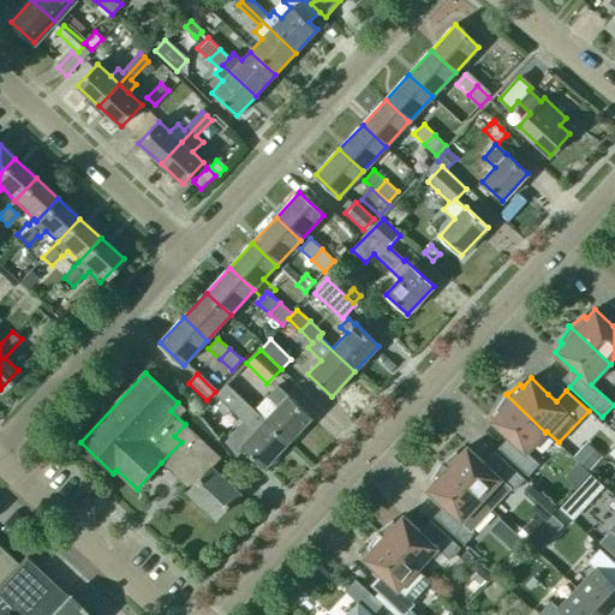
[(226,383),(216,395),(244,422),(225,441),(237,457),(244,448),(264,467),(288,442),(266,421),(254,410),(226,383)]
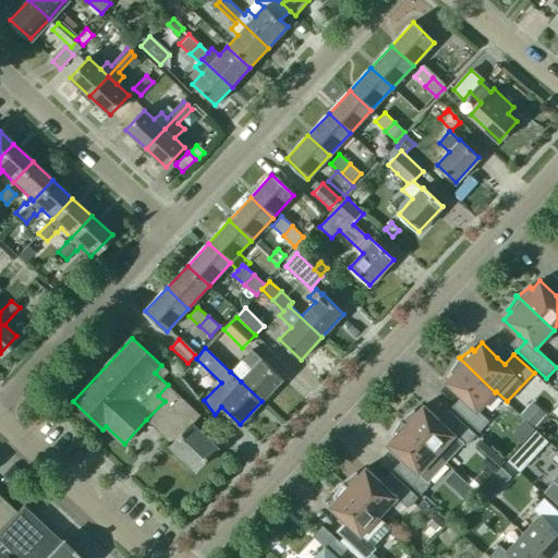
[(242,359),(230,372),(241,381),(262,401),(283,378),(262,359),(252,350),(243,360),(242,359)]
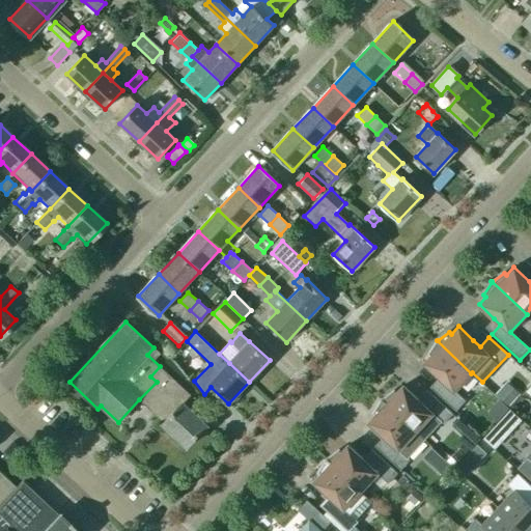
[(430,356),(423,363),(439,378),(445,384),(437,393),(455,411),(465,400),(454,391),(471,373),(437,340),(436,341),(437,341),(428,354),(430,356)]
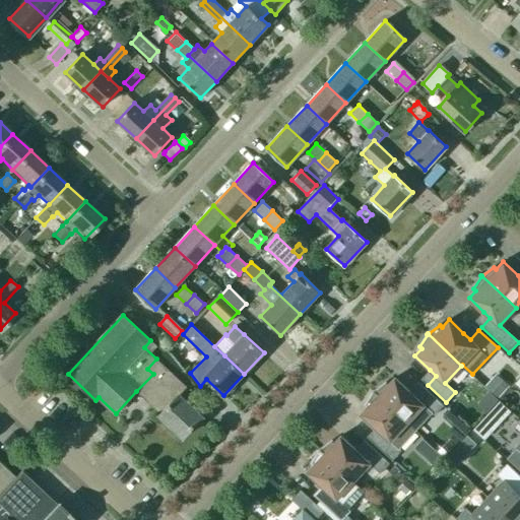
[(178,340),(168,348),(185,371),(195,362),(178,340)]
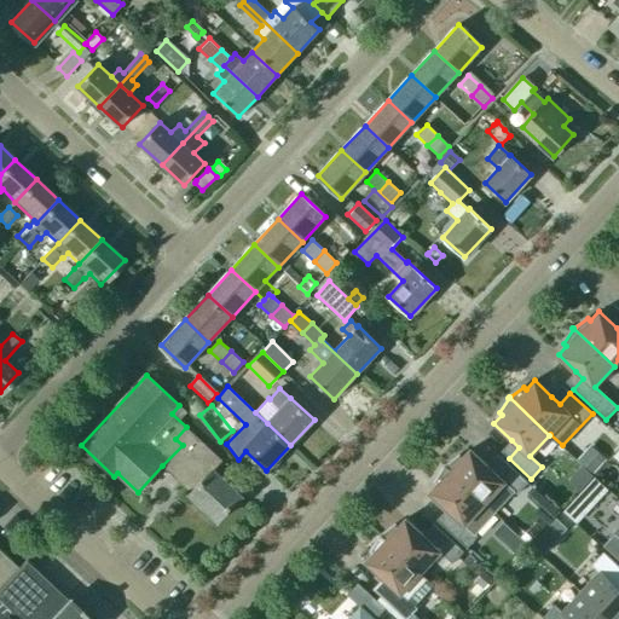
[(189,451),(183,445),(162,466),(171,474),(179,466),(198,484),(190,493),(219,521),(242,497),(213,470),(221,461),(200,439),(189,451)]
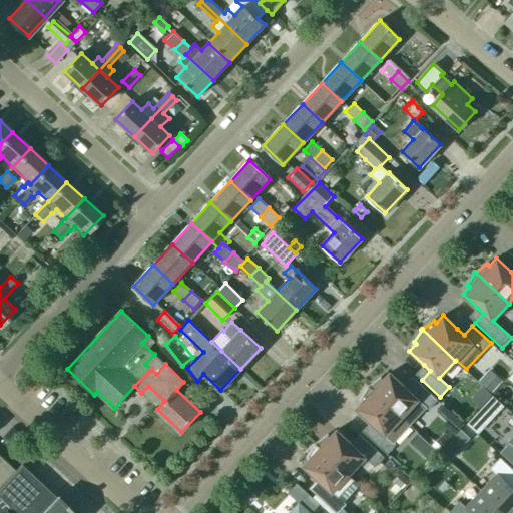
[(501,380),(489,369),(479,380),(491,391),(501,380)]
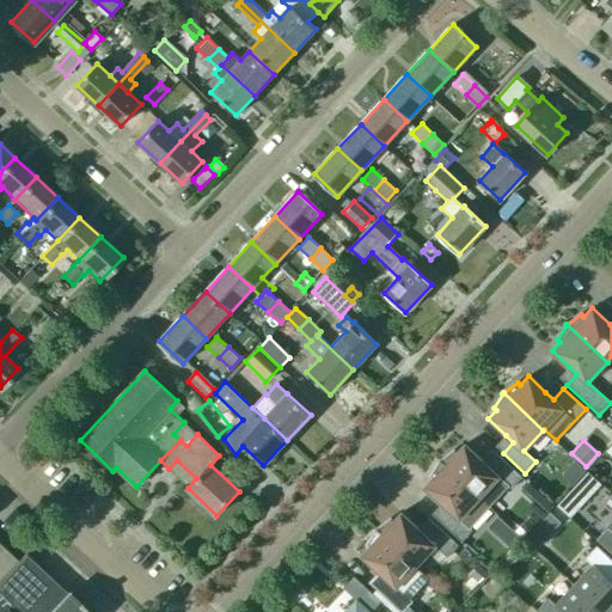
[(439,460),(479,499),(499,477),(510,489),(522,477),(500,457),(490,467),(465,444),(457,453),(454,451),(440,460),(439,460)]
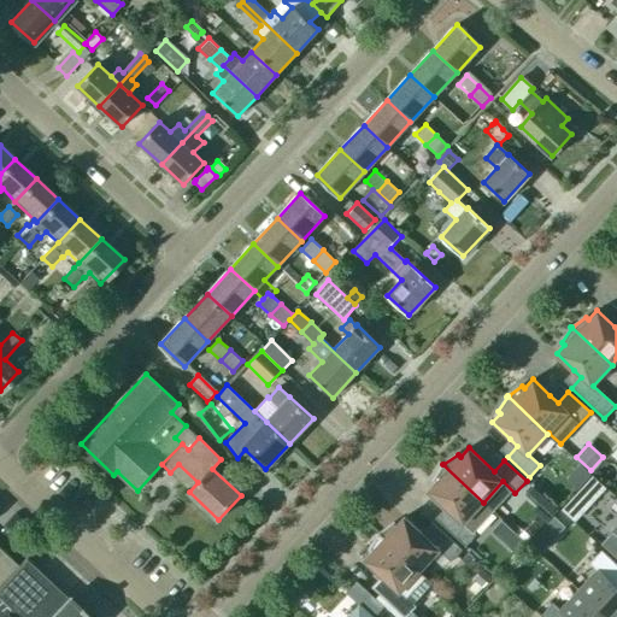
[(464,523),(483,503),(442,464),(442,465),(434,480),(436,482),(428,491),(453,515),(444,526),(465,546),(477,534),(464,523)]
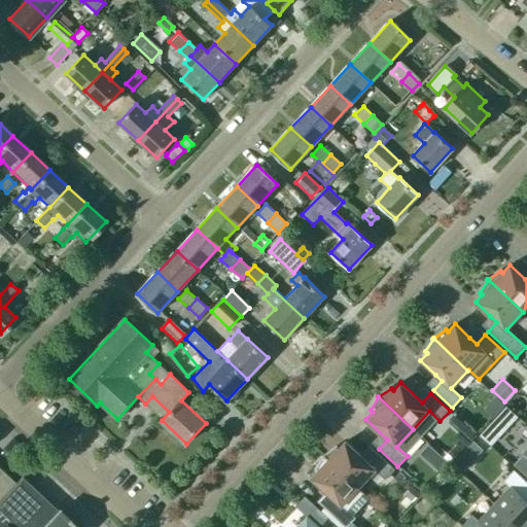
[(505,408),(480,435),(491,447),(517,418),(505,408)]
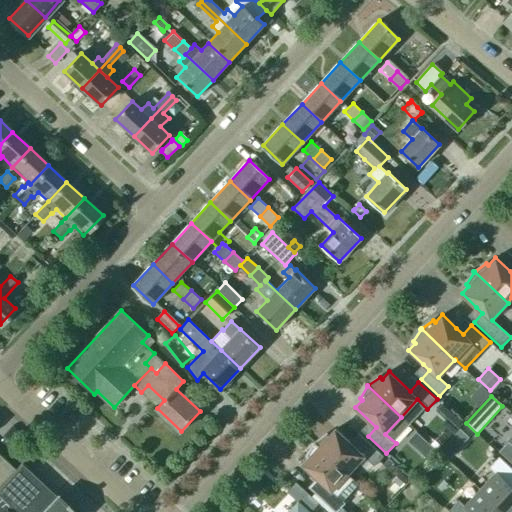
[(442,403),(436,409),(439,413),(444,418),(451,411),(442,403)]
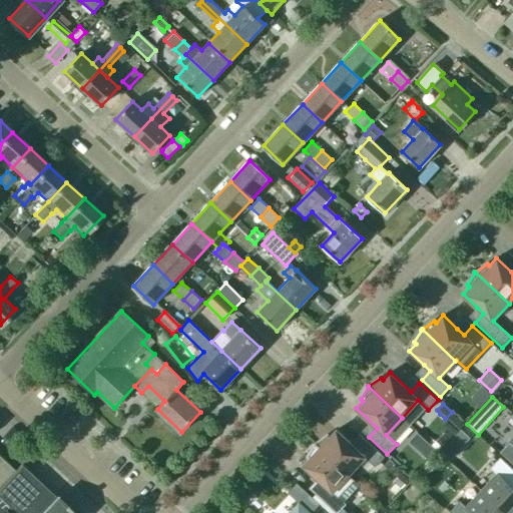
[(463,424),(452,412),(445,419),(440,424),(452,435),(463,424)]
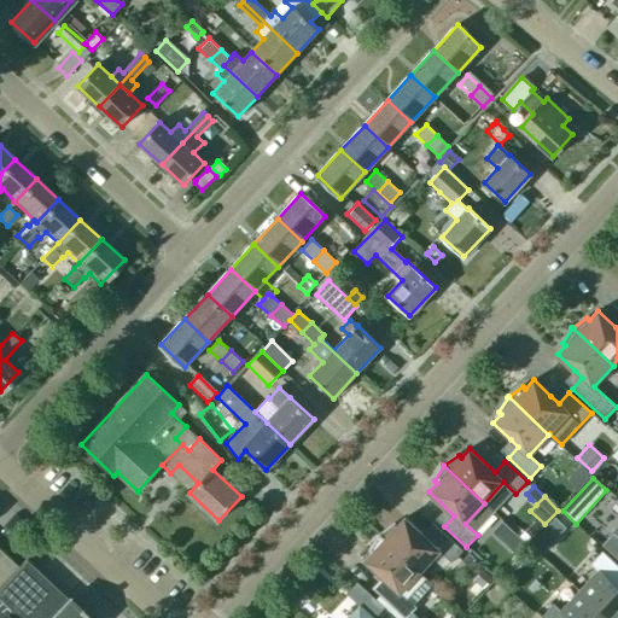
[(379,534),(420,572),(439,552),(452,563),(464,551),(441,530),(431,541),(406,518),(397,526),(395,524),(380,534),(379,534)]
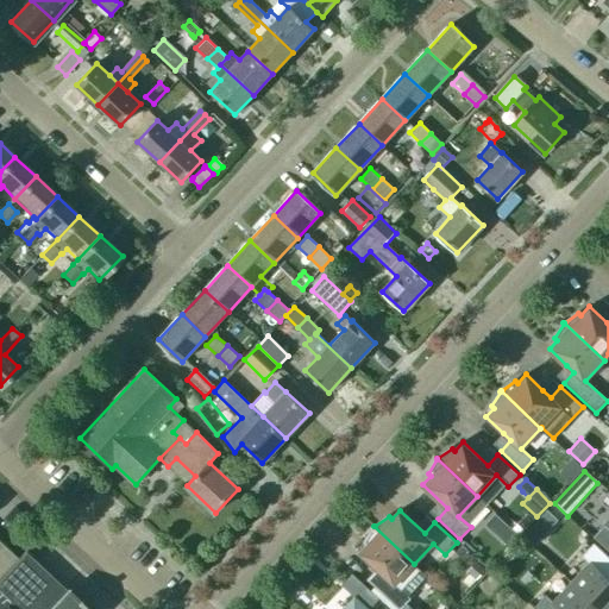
[(608,519),(594,537),(608,551),(608,519)]
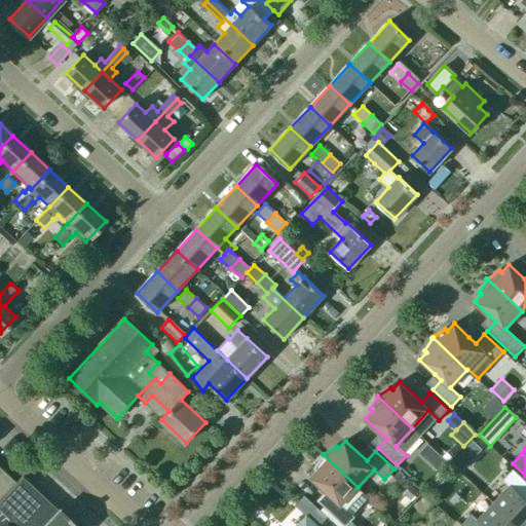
[(459,450),(451,459),(450,459),(461,471),(471,461),(459,450)]
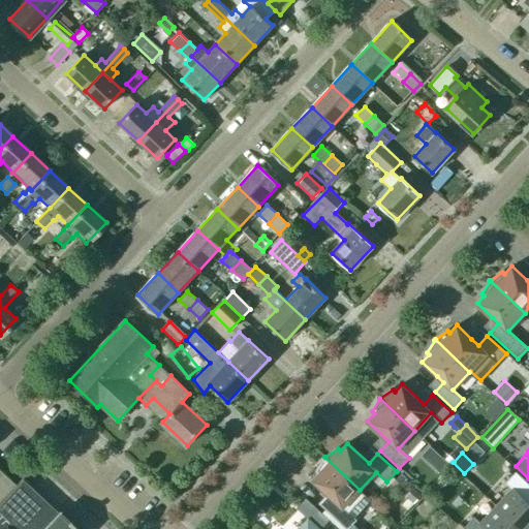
[(360,490),(324,457),(324,458),(317,470),(319,472),(312,480),(334,500),(325,509),(346,528),(348,528),(356,520),(353,517),(370,499),(360,490)]
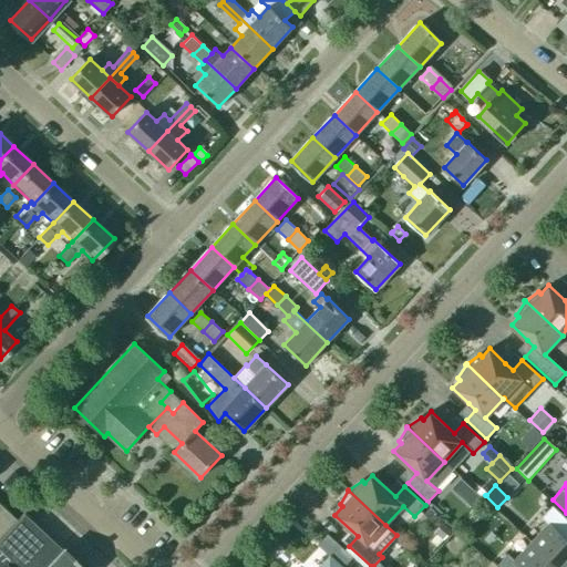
[(470,492),(463,500),(474,509),(483,500),(472,490),(470,492)]
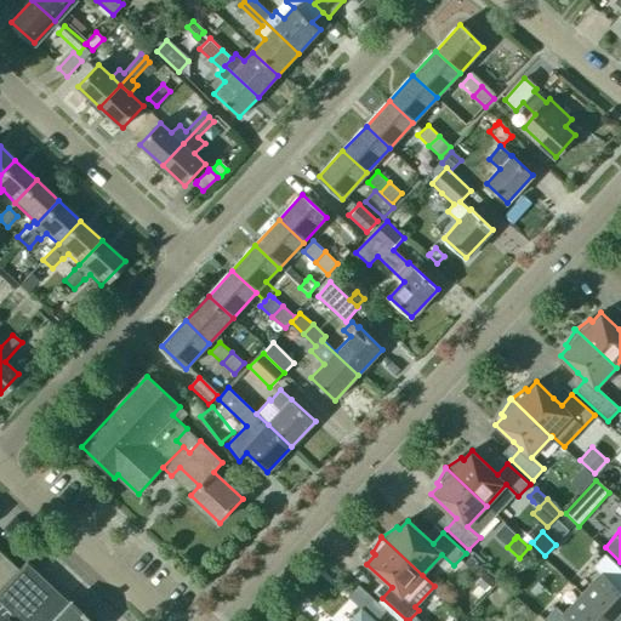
[(0,591),(18,571),(0,554),(0,591)]
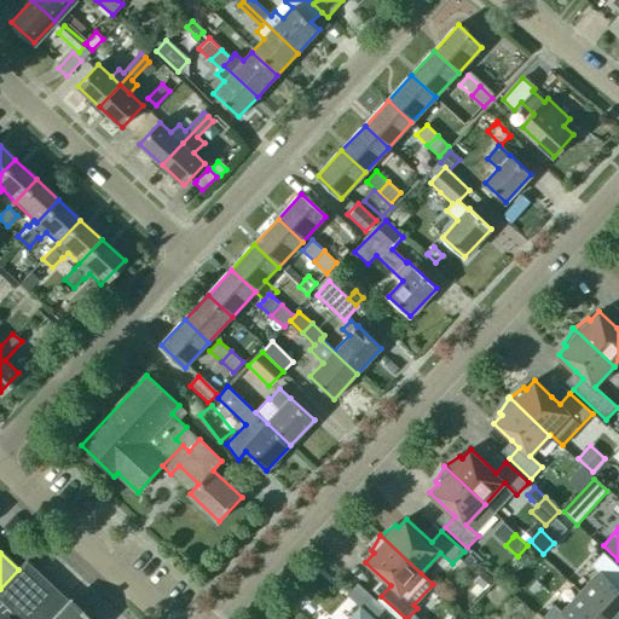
[(600,573),(582,593),(608,618),(618,618),(618,589),(618,588),(617,583),(618,580),(618,567),(603,553),(591,566),(600,573)]
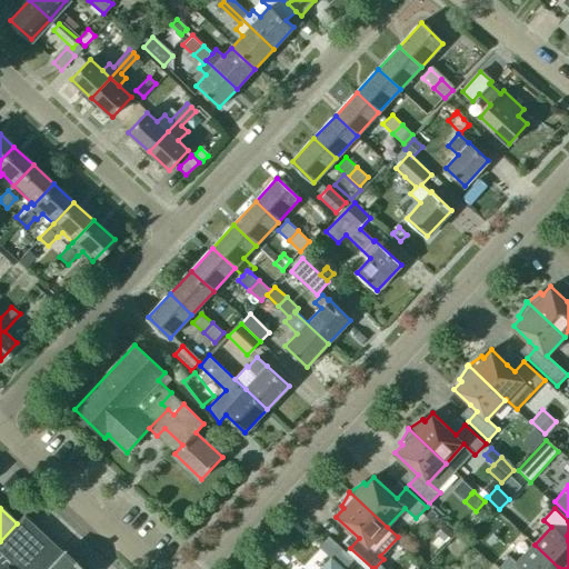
[(0,541),(0,568),(81,568),(25,515),(17,523),(0,541)]
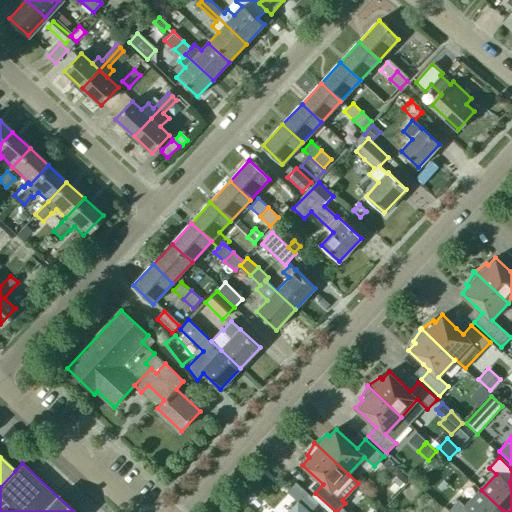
[(459,500),(448,511),(449,511),(503,511),(481,490),(466,507),(459,500)]
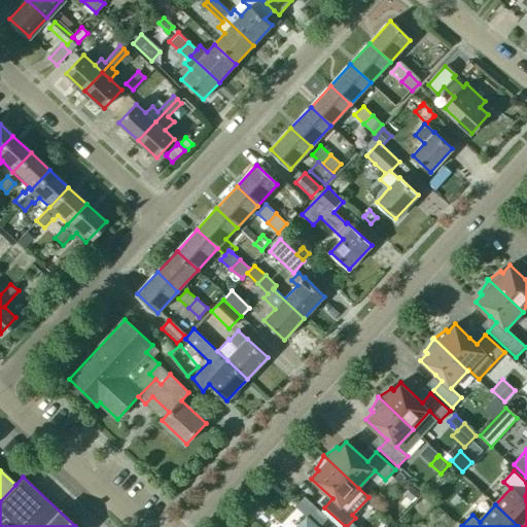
[(294,526),(319,526),(306,515),(294,526)]
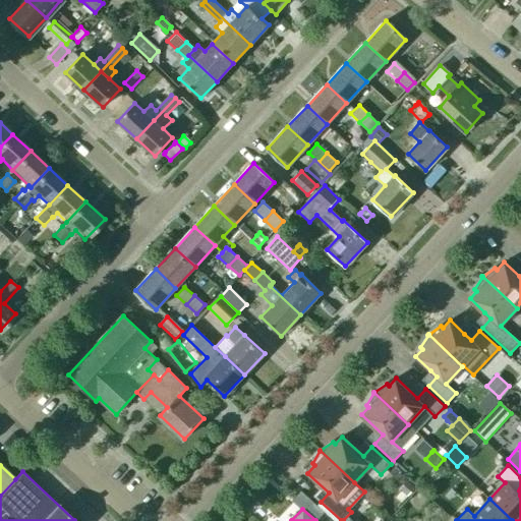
[(321,520),(327,520),(330,518),(321,510),(315,516),(321,520)]
